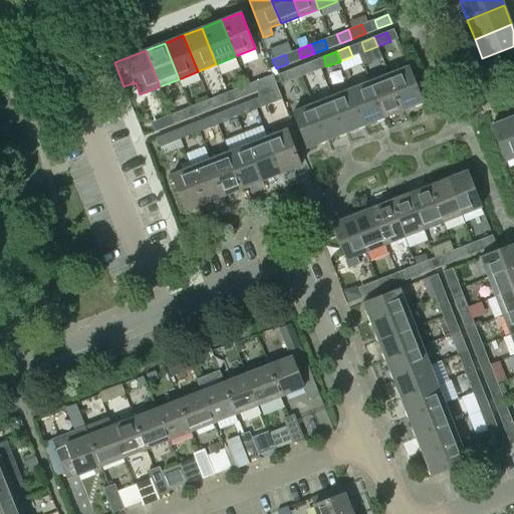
[(298,65),(302,75),(314,70),(310,61),(298,65)]
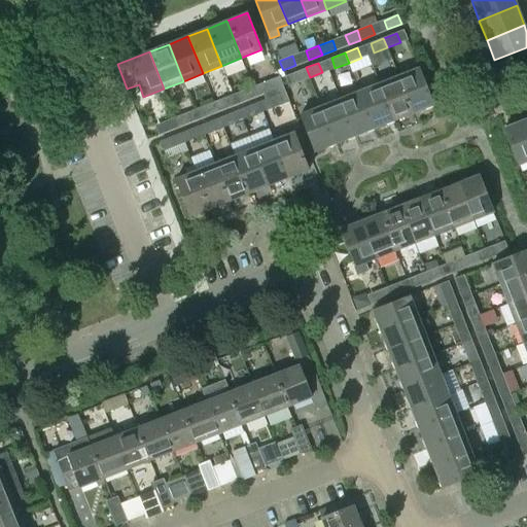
[(310,77),(306,67),(292,73),(296,82),(310,77)]
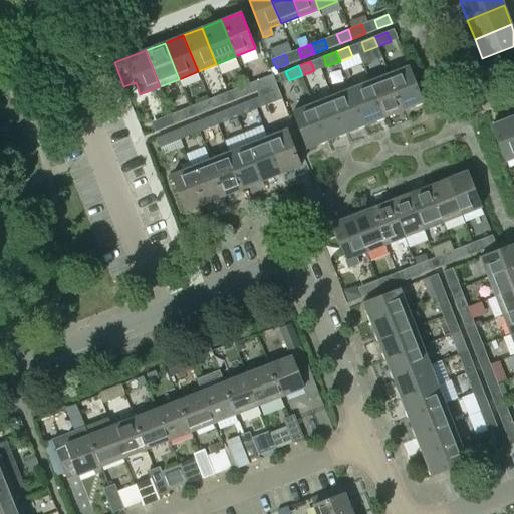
[(409,66),(389,74),(403,111),(423,103),(409,66)]
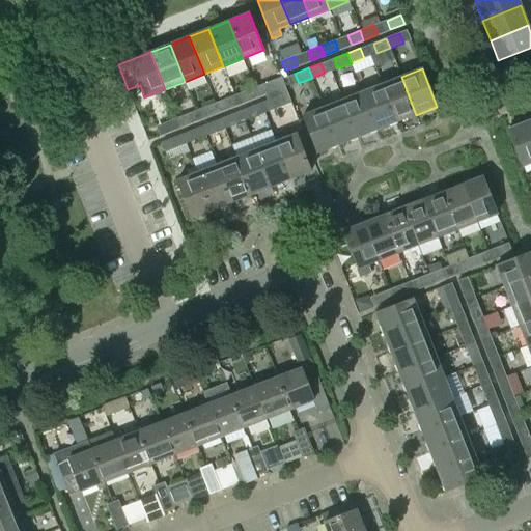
[(401,77),(382,84),(396,122),(416,115),(401,77)]
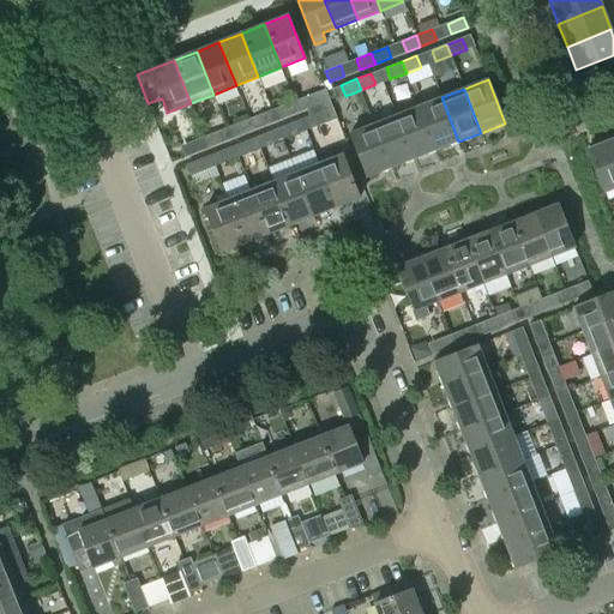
[(295,102),(299,112),(298,113),(299,115),(313,109),(308,96),(295,102)]
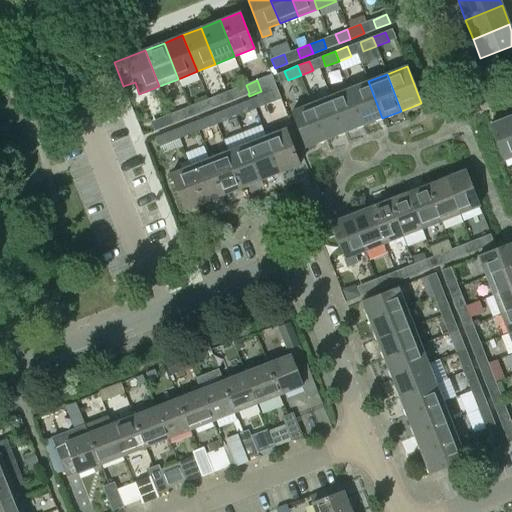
[(368,81),(349,88),(363,125),(382,118),(368,81)]
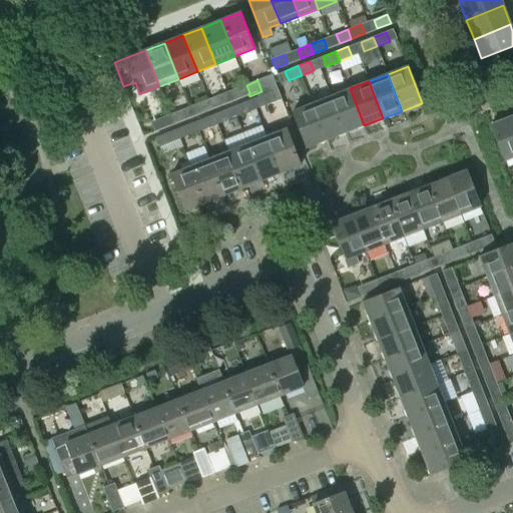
[(249,93),(246,85),(233,90),(236,98),(248,94),(249,93)]
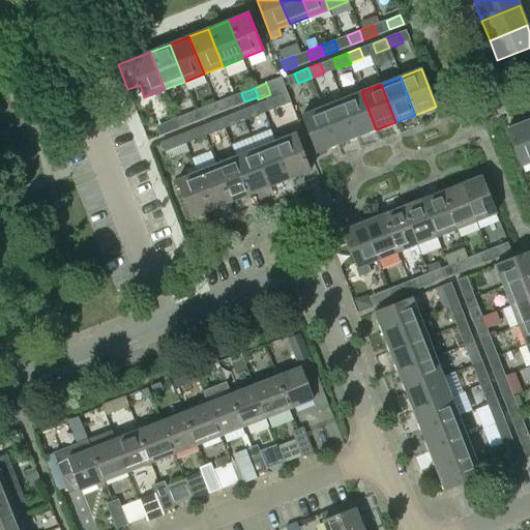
[(356,137),(376,129),(361,91),(342,99),(356,137)]
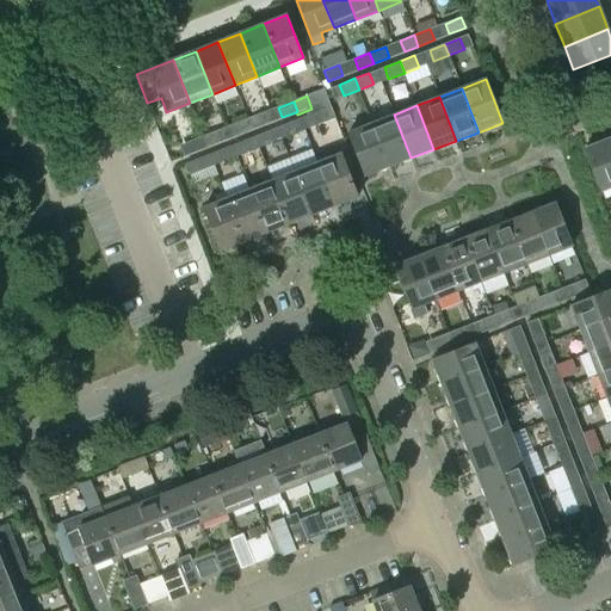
[(329,107),(308,116),(313,127),(334,118),(329,107)]
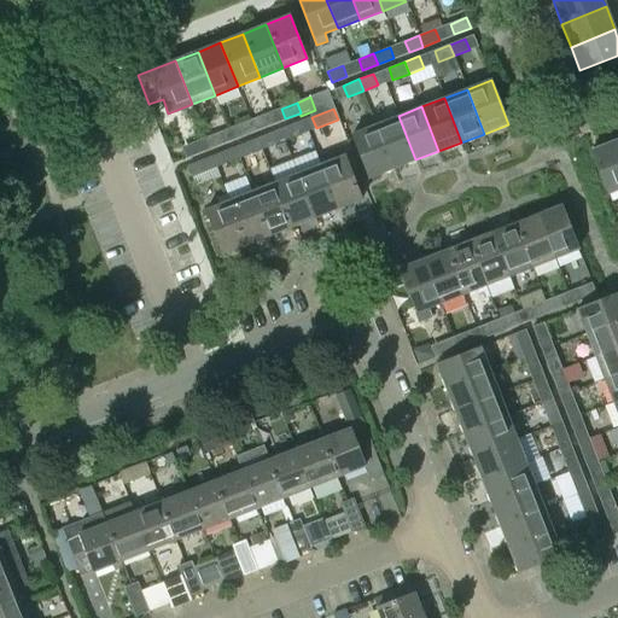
[(251,120),(255,130),(270,124),(266,114),(251,120)]
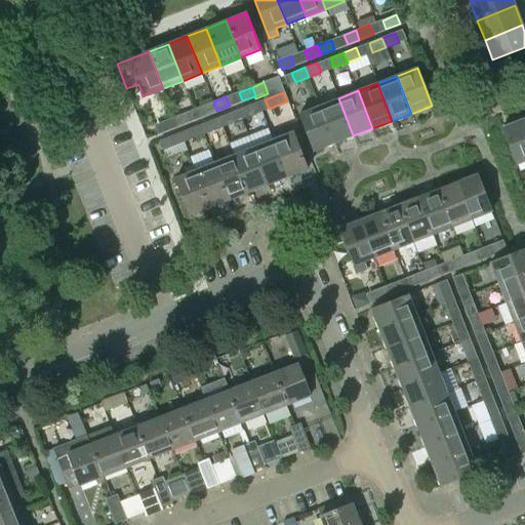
[(334,144),(353,135),(338,98),(319,106),(334,144)]
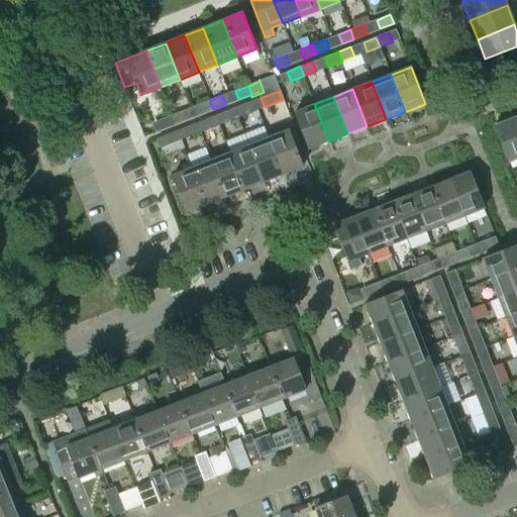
[(213,109),(210,100),(197,105),(201,114),(213,109)]
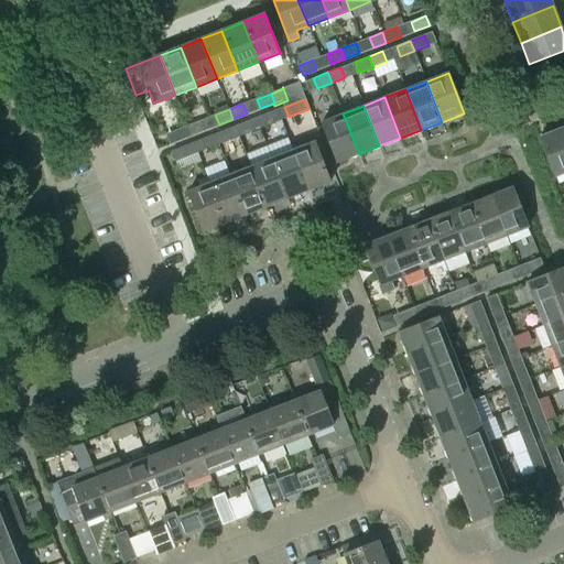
[(337,162),(359,154),(343,114),(340,109),(332,112),(333,117),(322,121),(337,162)]
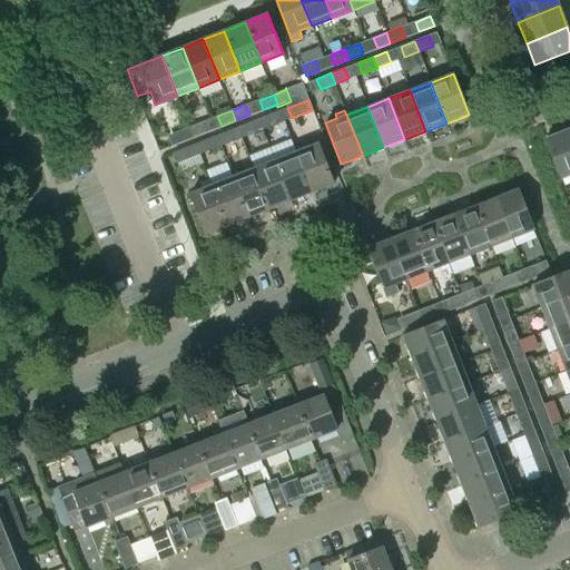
[(258,118),(263,128),(277,123),(273,112),(258,118)]
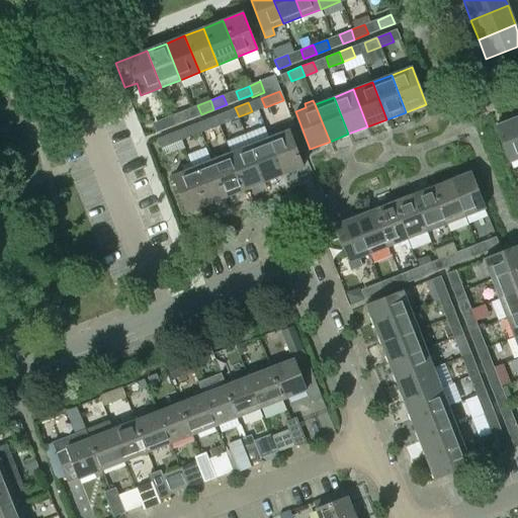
[(239,116),(235,107),(223,112),(226,121),(239,116)]
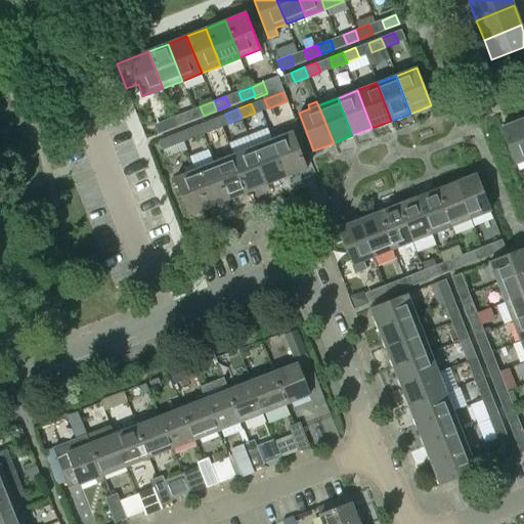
[(174,117),(177,126),(190,121),(186,112),(174,117)]
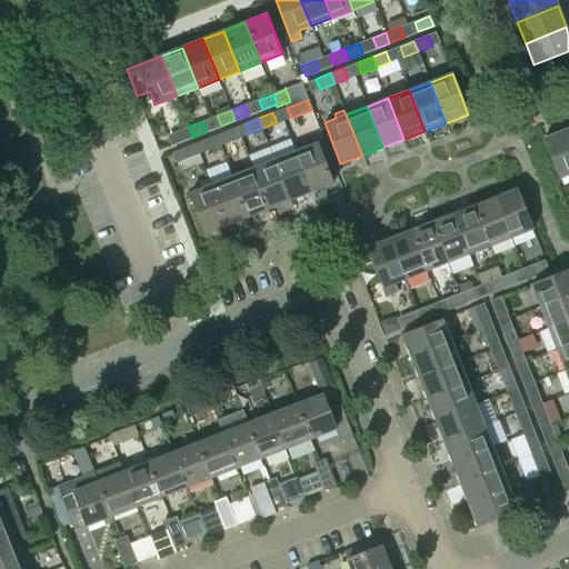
[(192,137),(189,127),(175,132),(178,142),(192,137)]
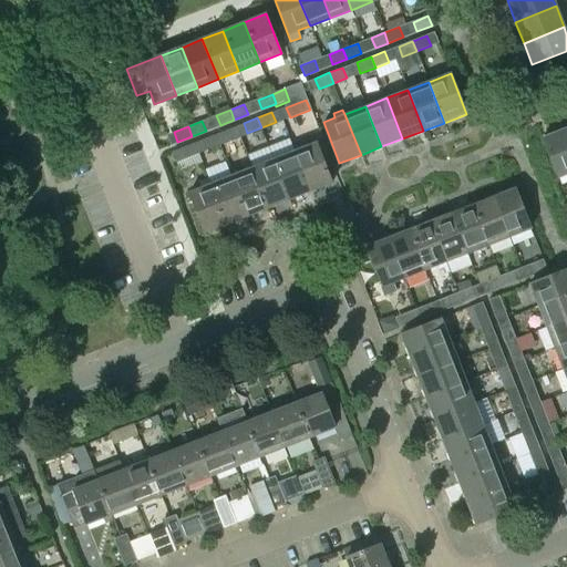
[(215,134),(219,145),(234,140),(230,129),(215,134)]
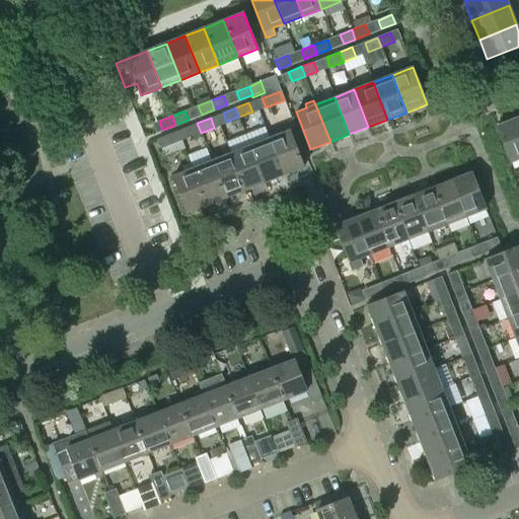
[(518,159),(518,126),(516,119),(496,127),(510,163),(518,159)]
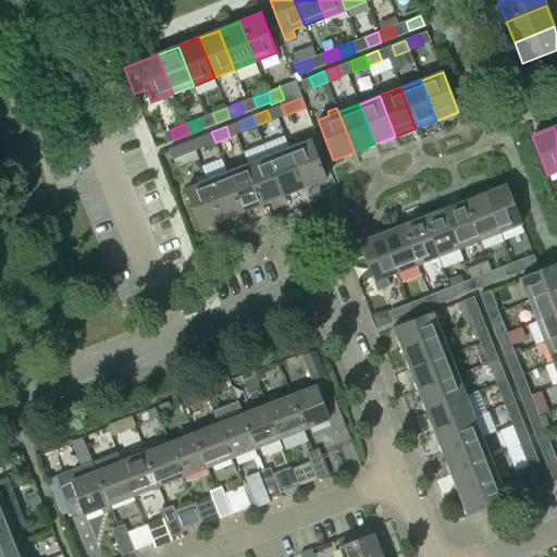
[(215,143),(211,132),(198,137),(201,148),(215,143)]
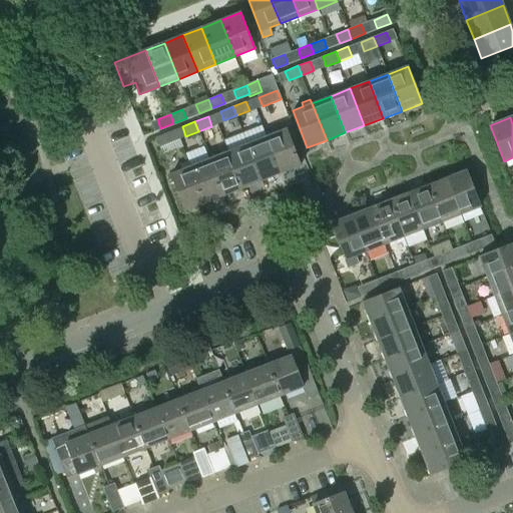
[(287,128),(286,129),(284,124),(276,127),(277,132),(267,136),(281,173),(301,165),(287,128)]
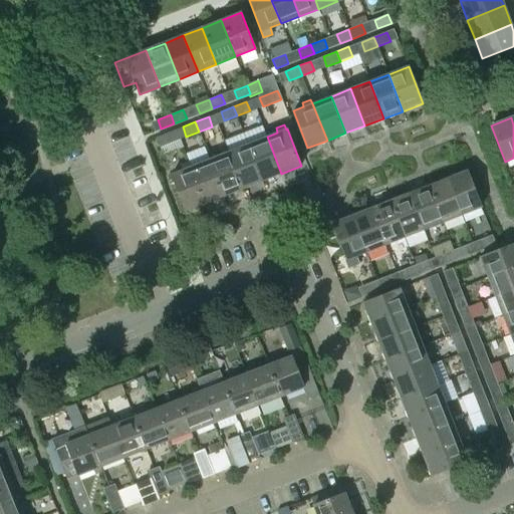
[(157,138),(160,147),(174,142),(170,133),(157,138)]
